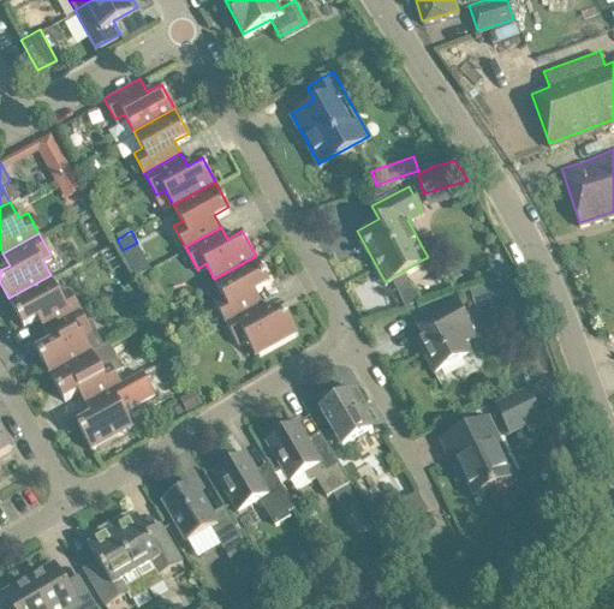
[(256,256),(214,279),(224,296),(214,300),(225,320),(261,300),(255,288),(269,280),(256,256)]
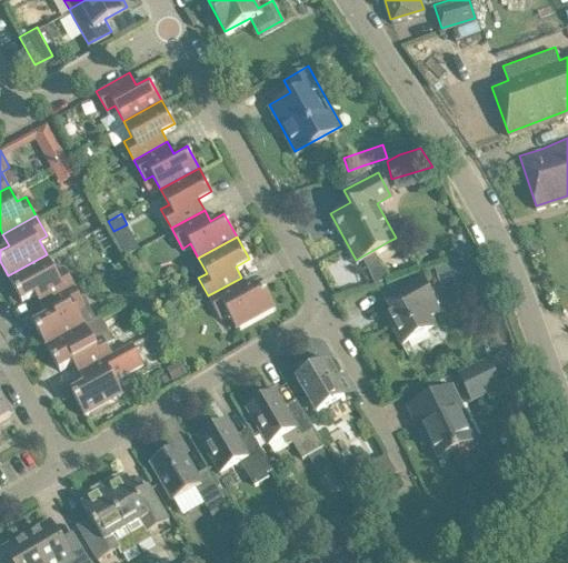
[(476,251),(435,264),(440,283),(481,270),(481,268),(477,254),(476,251)]
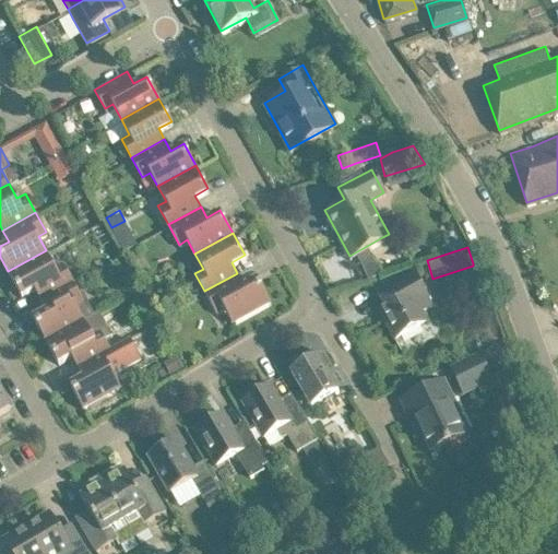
[(34,286),(39,297),(45,295),(72,280),(62,261),(55,266),(46,250),(8,271),(21,294),(34,286)]
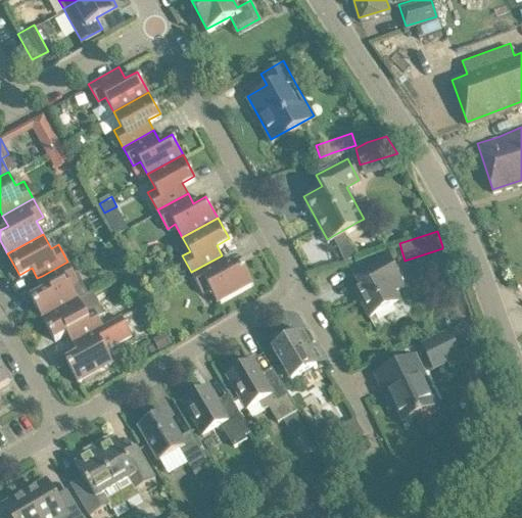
[(402,282),(399,277),(386,251),(351,270),(359,283),(352,286),(358,294),(369,315),(399,297),(393,287),(402,282)]
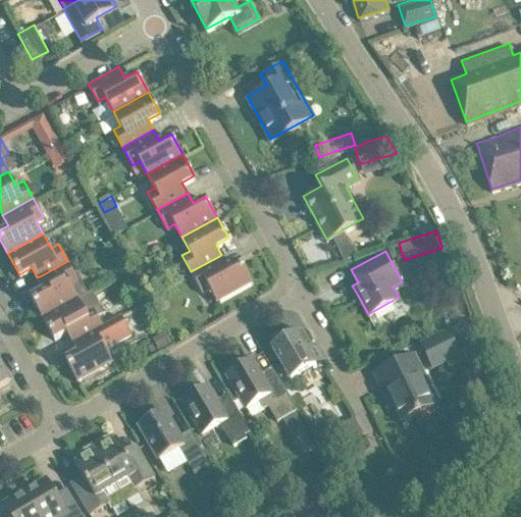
[(227,265),(221,255),(191,271),(201,290),(208,286),(216,300),(251,280),(240,259),(227,265)]
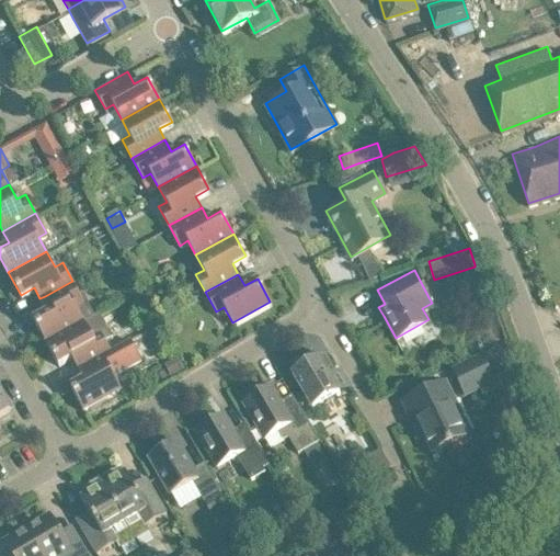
[(72,281),(45,296),(40,298),(46,309),(33,317),(45,340),(94,311),(82,290),(79,292),(72,281)]
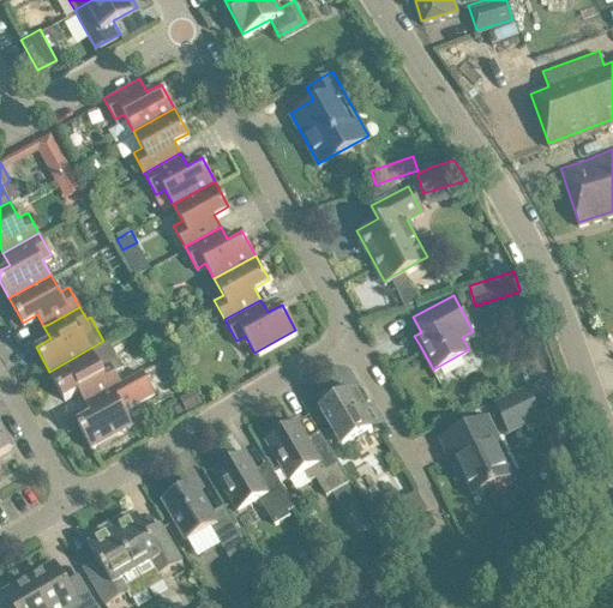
[(77,387),(84,399),(120,380),(114,368),(122,365),(108,339),(103,341),(49,372),(62,396),(77,387)]
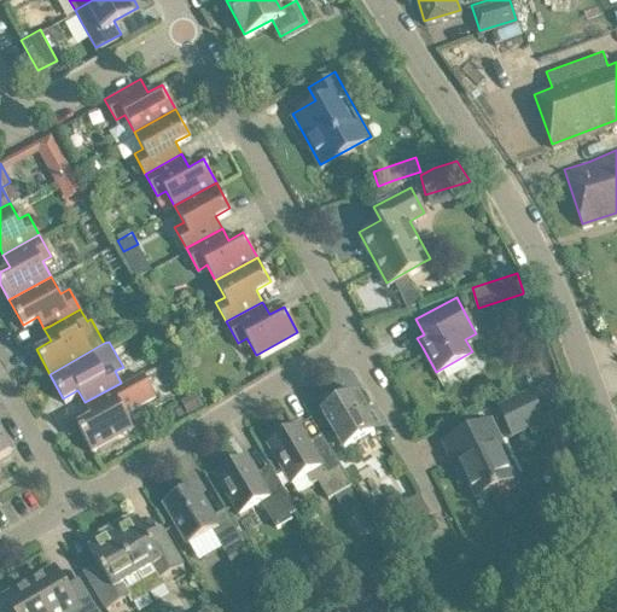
[(121,383),(85,402),(92,415),(76,423),(91,448),(133,425),(123,409),(153,392),(143,371),(121,383)]
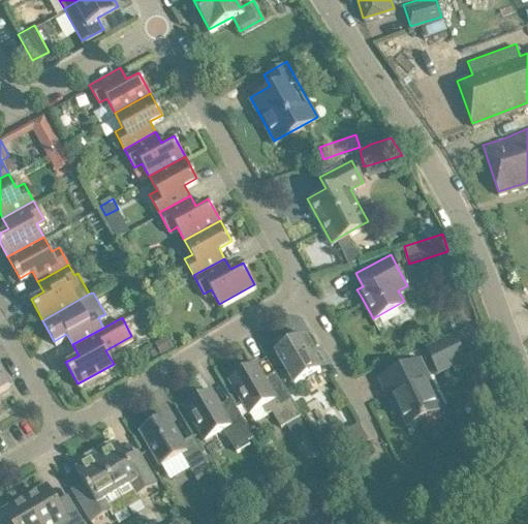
[(453,333),(425,346),(436,370),(464,357),(453,333)]
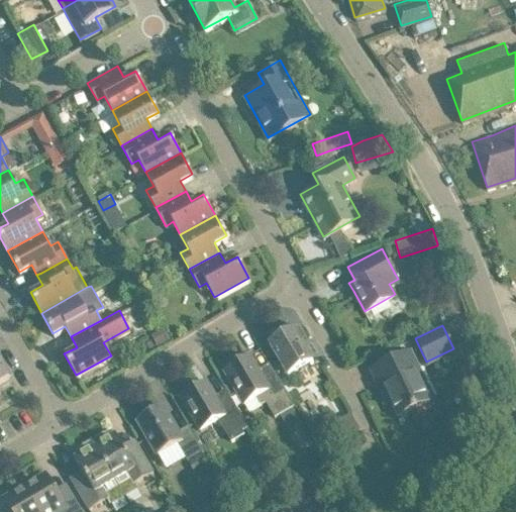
[(285,370),(277,375),(287,393),(290,398),(303,390),(293,371),(322,353),(312,336),(302,342),(292,326),(268,340),(285,370)]
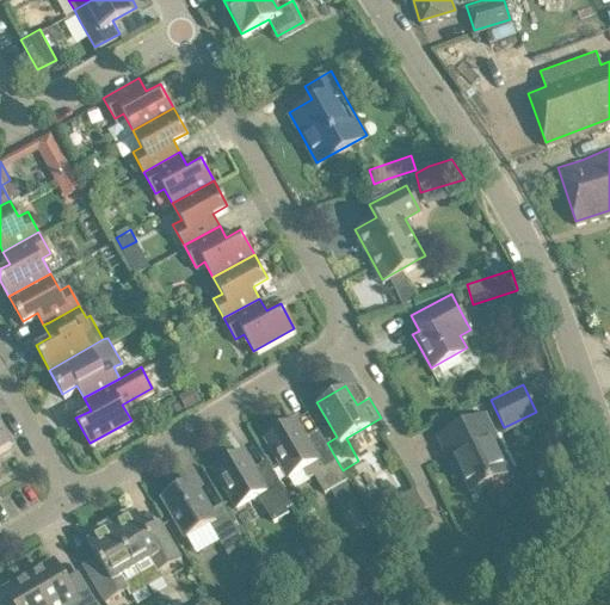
[(470,488),(512,468),(511,467),(506,469),(490,434),(494,432),(485,412),(437,434),(450,460),(455,457),(470,488)]
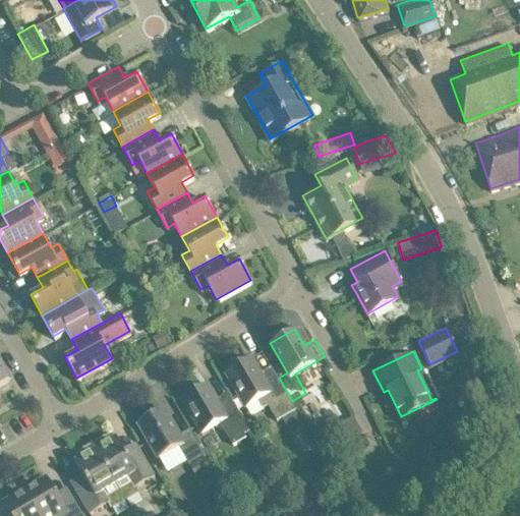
[(289,396),(279,378),(273,367),(267,370),(260,370),(250,354),(225,370),(244,404),(256,397),(262,404),(267,401),(275,416),(294,405),(292,401),(289,396)]
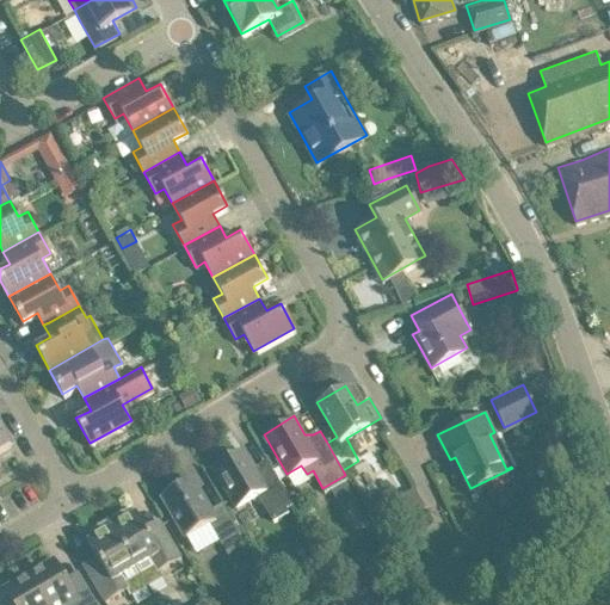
[(0,448),(10,443),(0,427),(0,448)]
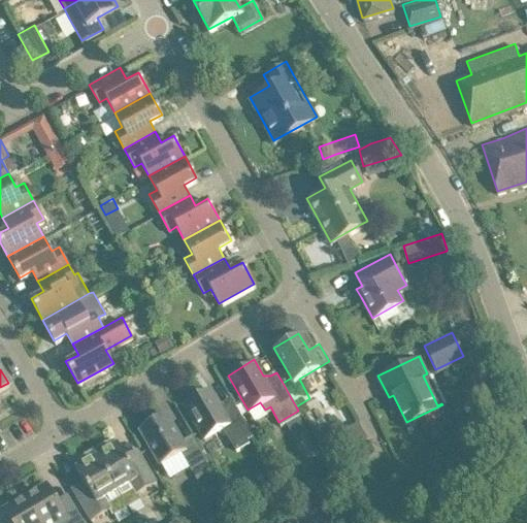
[(183,401),(203,435),(211,450),(230,438),(249,428),(235,404),(224,411),(209,386),(183,401)]
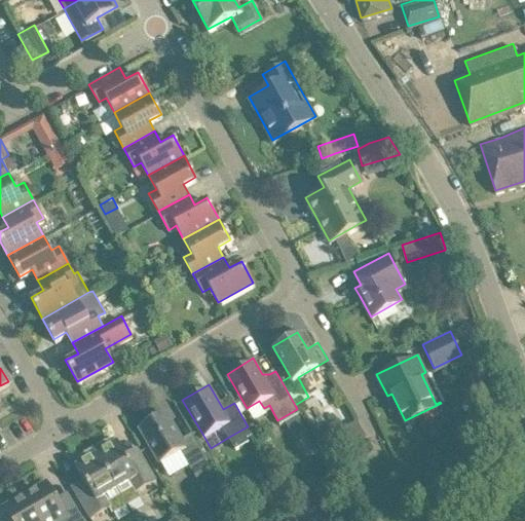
[(139,425),(149,443),(159,460),(180,449),(190,467),(205,457),(190,431),(180,437),(164,410),(139,425)]
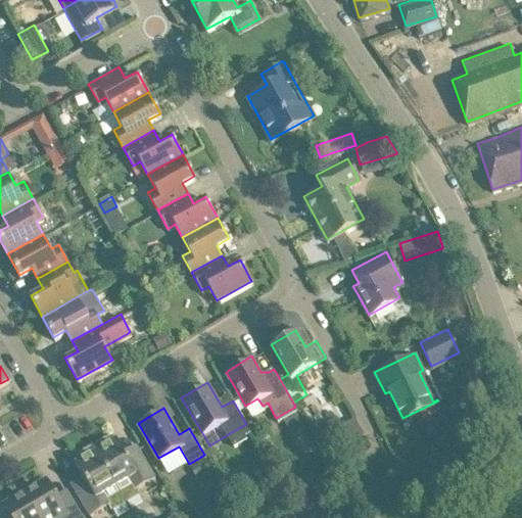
[(295,409),(283,416),(292,432),(304,425),(295,409)]
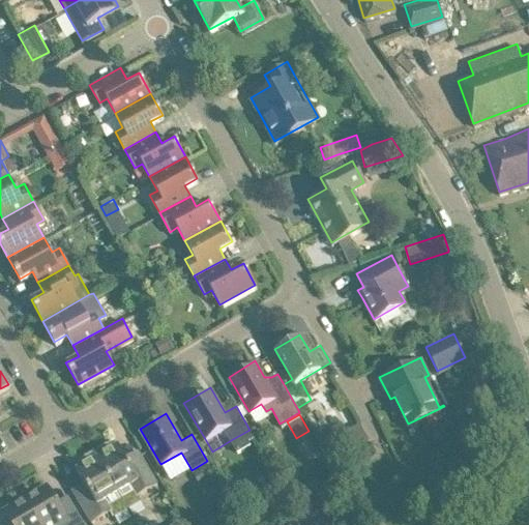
[(346,428),(327,438),(318,443),(319,445),(324,455),(327,460),(355,444),(346,428)]
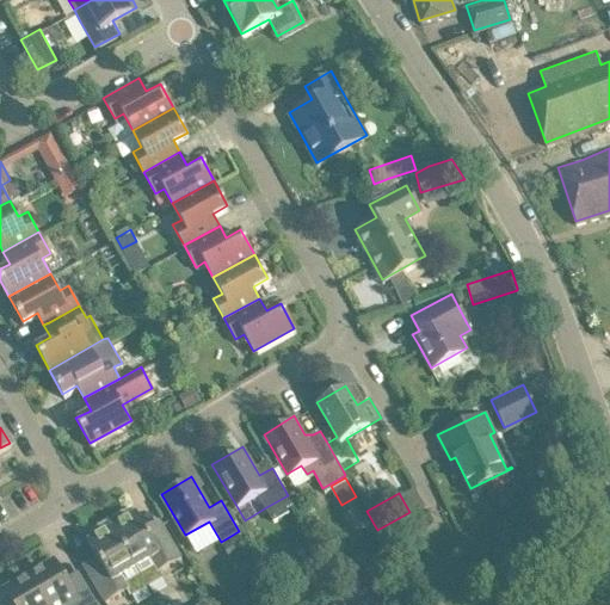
[(106,516),(146,582),(162,573),(160,567),(180,555),(156,516),(143,523),(135,508),(131,512),(128,506),(118,508),(106,516)]
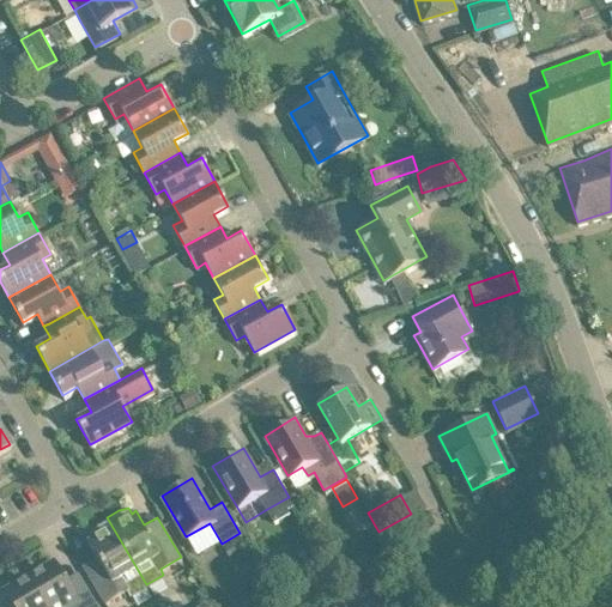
[(129,595),(146,584),(107,517),(92,527),(89,532),(91,536),(86,540),(98,560),(85,568),(104,601),(126,589),(129,595)]
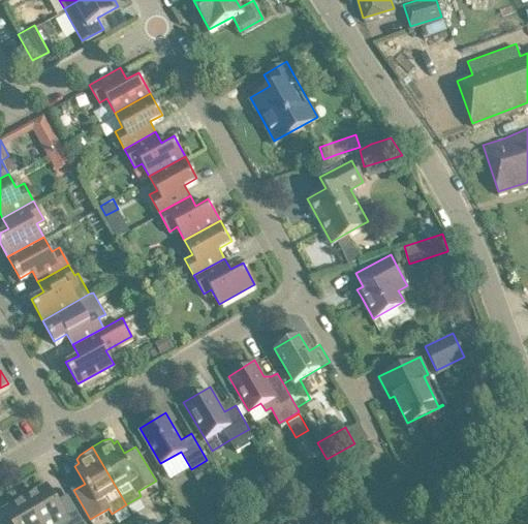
[(47,483),(25,495),(41,523),(57,523),(67,519),(69,523),(85,523),(71,499),(60,505),(47,483)]
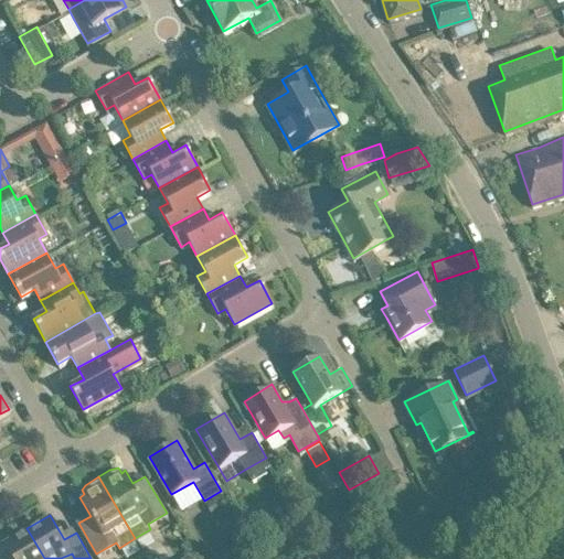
[(44,558),(27,528),(3,543),(12,558),(44,558)]
